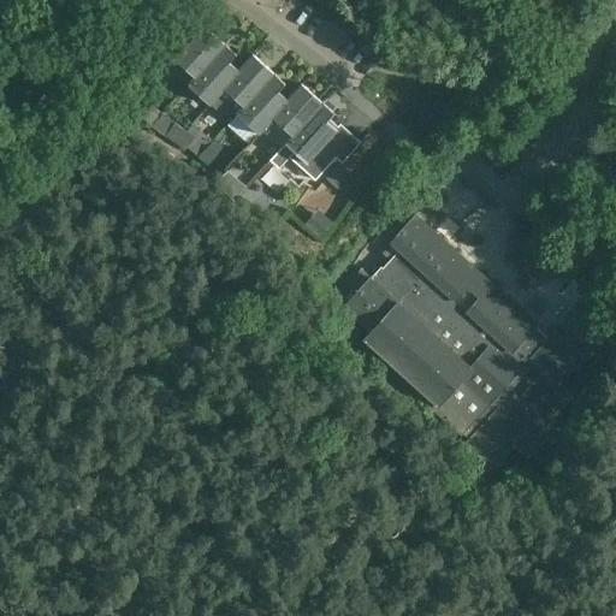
[(189,87),(226,45),(205,25),(189,42),(177,33),(155,57),(169,67),(189,87)]
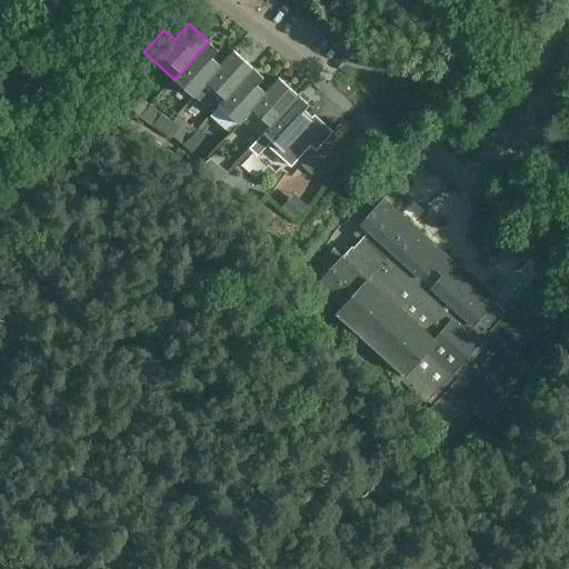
[(209,41),(175,80),(193,97),(221,66),(220,65),(212,58),(218,50),(209,41)]
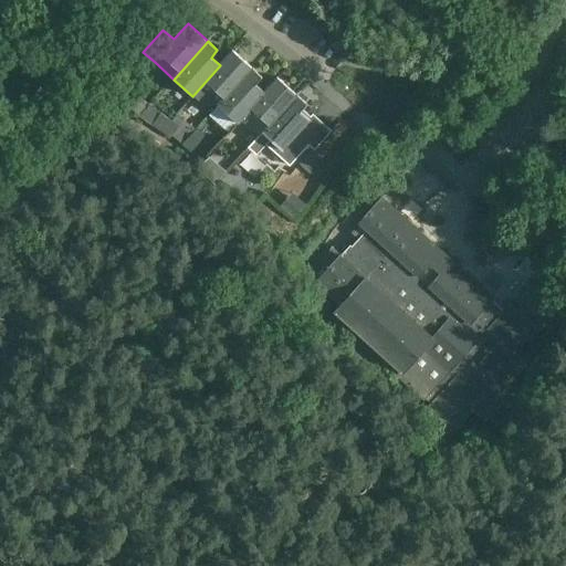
[(215,103),(218,106),(252,67),(232,50),(219,64),(220,65),(192,96),(205,107),(215,103)]
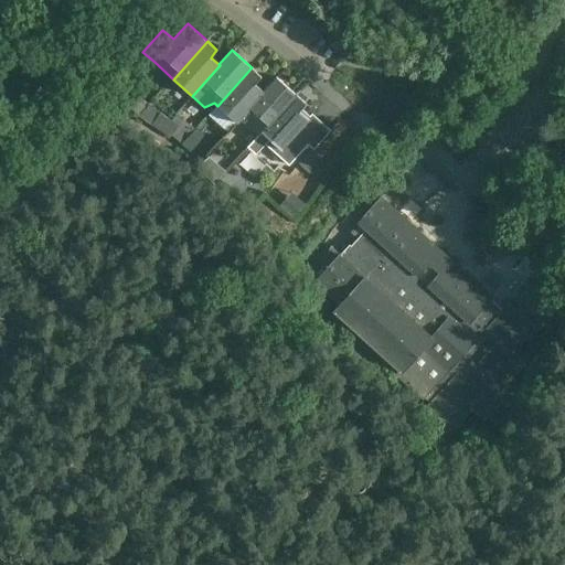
[(262,76),(252,67),(217,106),(236,124),(249,109),(248,108),(264,92),(264,91),(255,84),(262,76)]
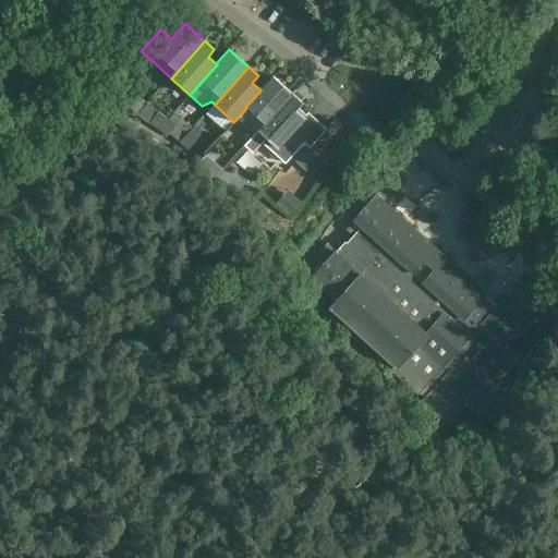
[(246,108),(237,119),(253,134),(257,130),(264,122),(265,123),(292,93),(273,75),(261,89),(261,91),(245,107),(246,108)]
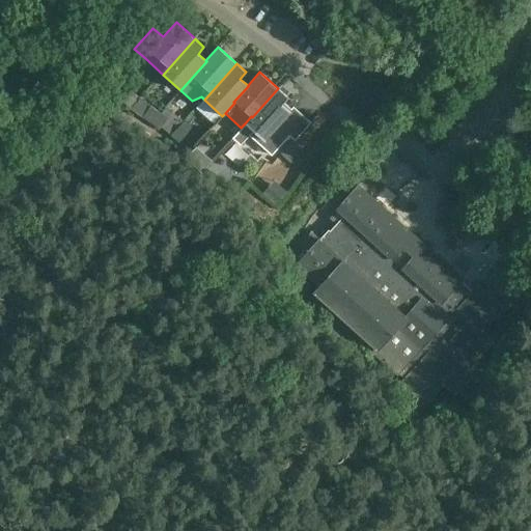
[(252,117),(251,116),(245,123),(263,140),(259,144),(272,156),(290,135),(279,124),(290,112),(281,104),(287,96),(278,88),(252,117)]
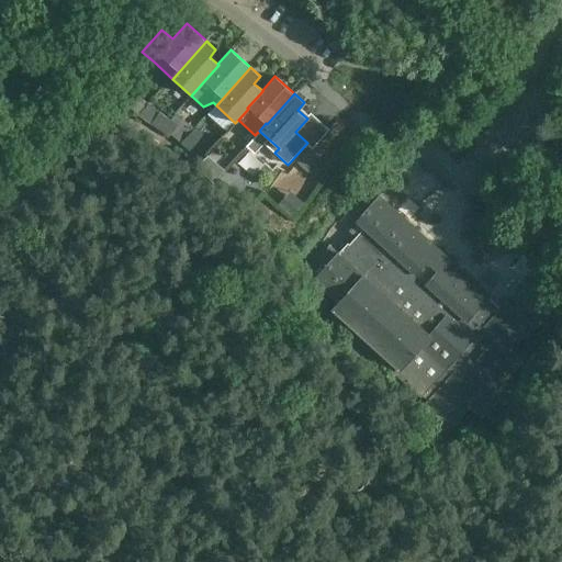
[(146,103),(139,98),(131,107),(136,112),(146,103)]
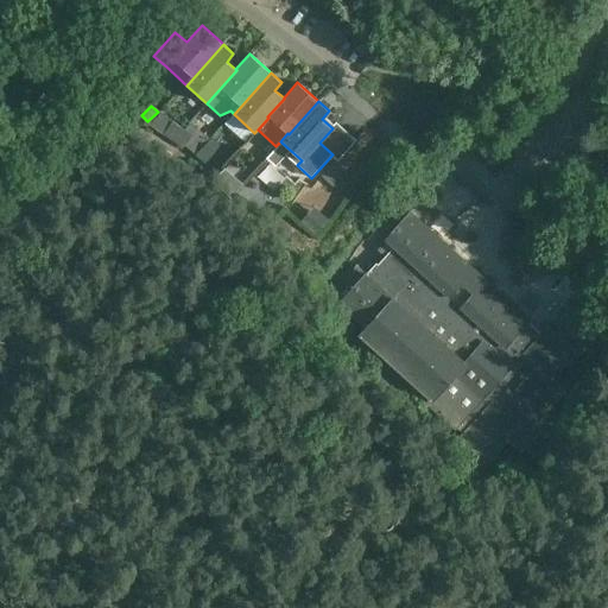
[(172,141),(183,130),(173,121),(163,134),(172,141)]
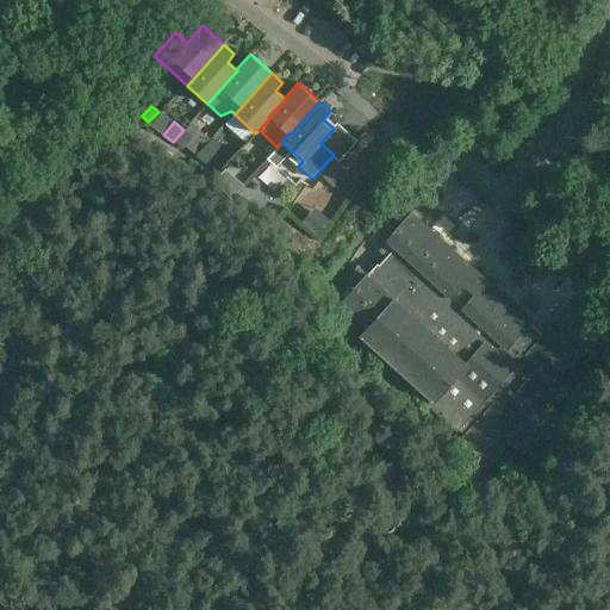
[(184,130),(173,142),(185,150),(194,138),(184,130)]
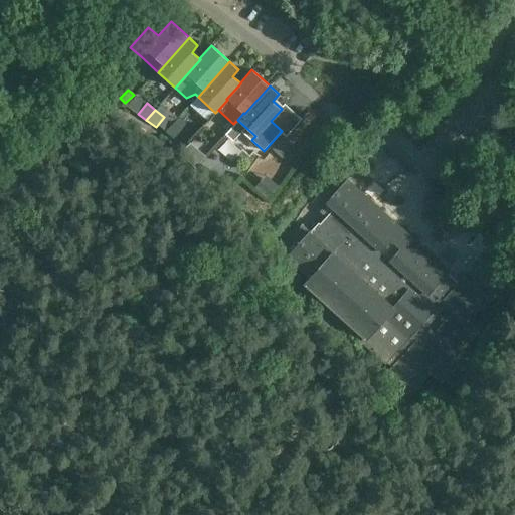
[(182,128),(175,121),(168,128),(166,131),(173,138),(182,128)]
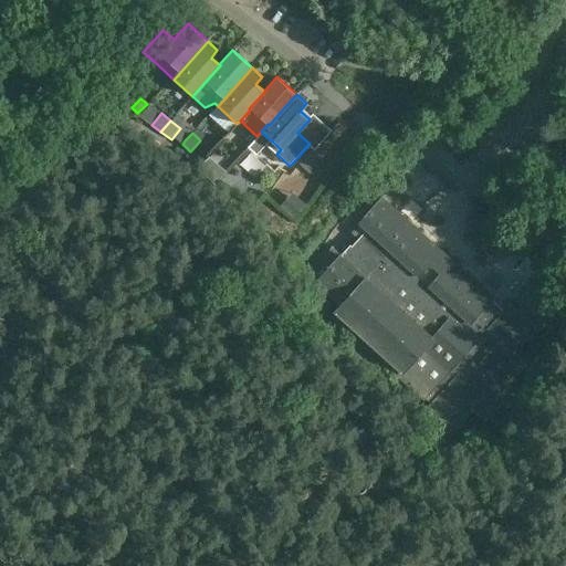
[(216,163),(206,174),(217,184),(227,171),(216,163)]
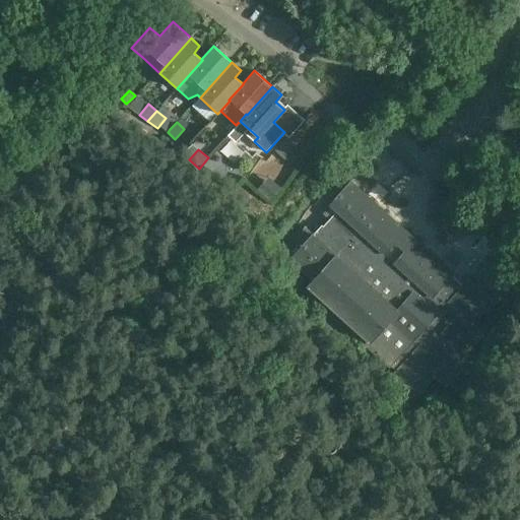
[(259,187),(272,199),(283,187),(270,176),(259,187)]
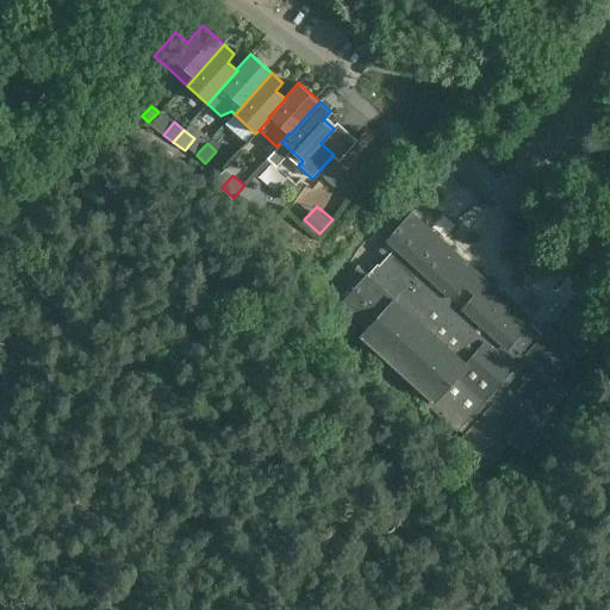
[(530,321),(411,212),(386,241),(394,248),(378,265),(377,263),(367,274),(358,266),(347,288),(349,292),(340,303),(367,328),(360,336),(433,402),(428,406),(456,431),(459,429),(466,435),(459,442),(486,466),(510,440),(523,452),(548,424),(541,418),(566,392),(552,379),(577,353),(551,329),(542,337),(528,323),(530,321)]
